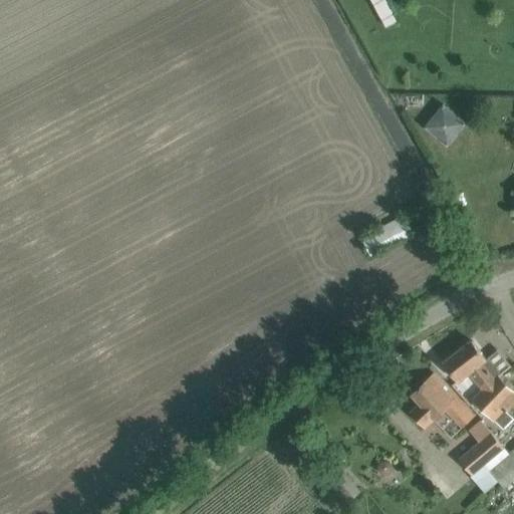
[(384,0),(371,0),(386,26),(396,21),(384,0)]
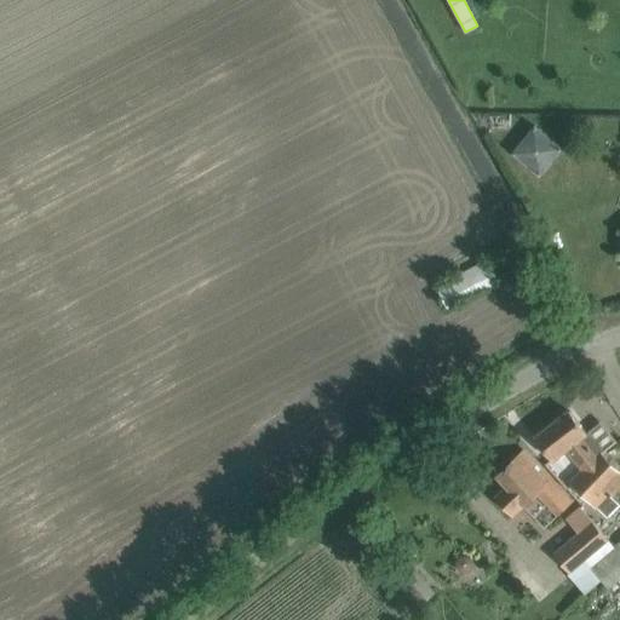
[(540,176),(563,148),(535,125),(512,151),(540,176)]
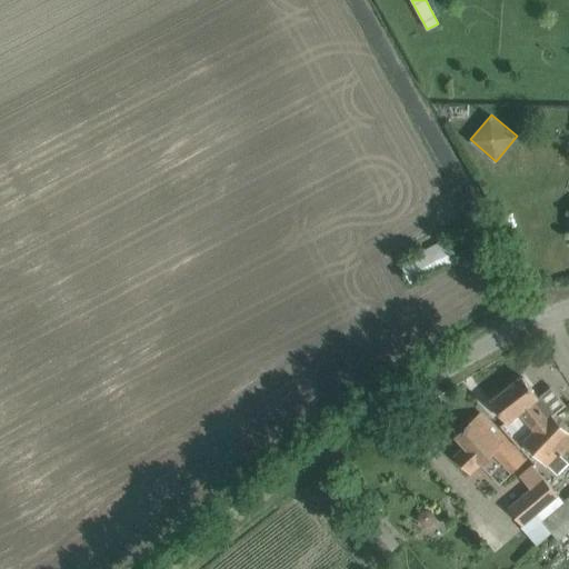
[(410,281),(458,258),(448,239),(400,262),(410,281)]
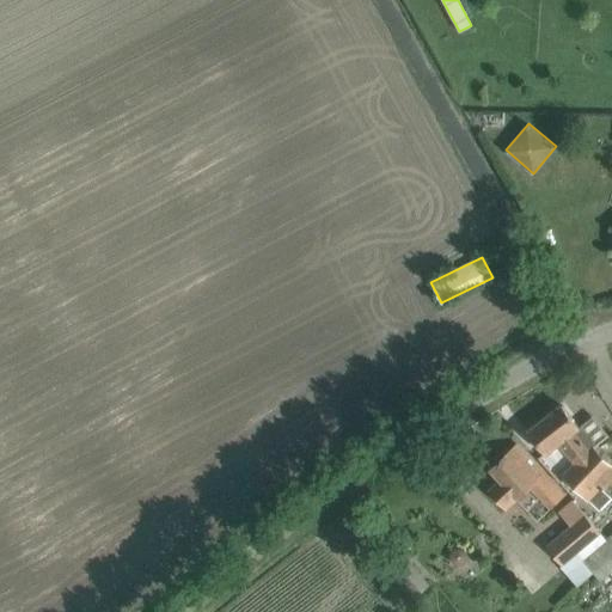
[(563,405),(528,432),(545,454),(560,444),(576,464),(589,450),(575,430),(580,427),(563,405)]
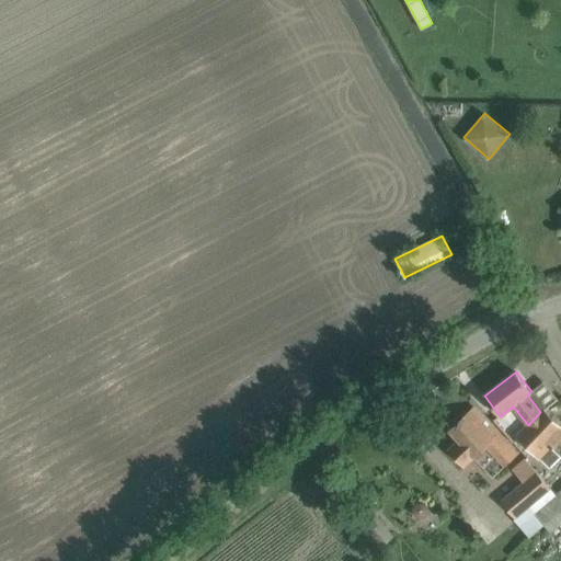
[(474,405),(473,407),(449,430),(459,439),(448,449),(465,466),(474,456),(476,457),(487,447),(505,467),(519,453),(474,405)]
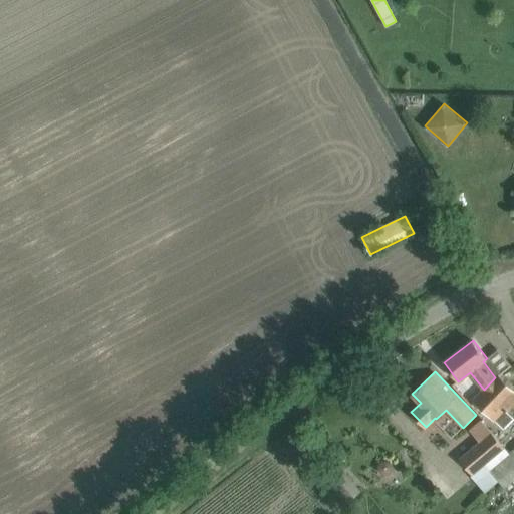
[(484,390),(474,400),(492,417),(502,408),(506,412),(513,403),(513,391),(498,374),(495,377),(484,390)]
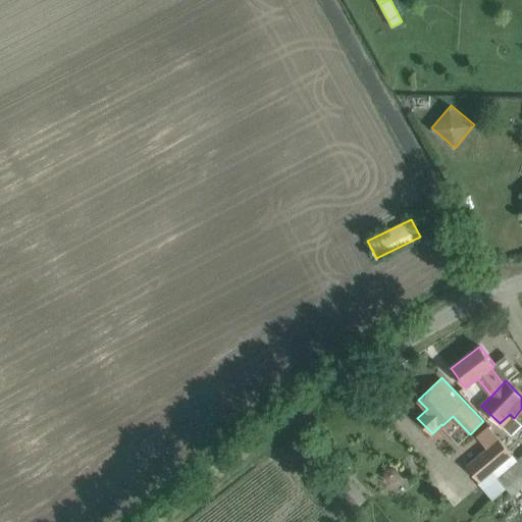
[(487,426),(476,436),(486,448),(466,465),(480,482),(511,454),(487,426)]
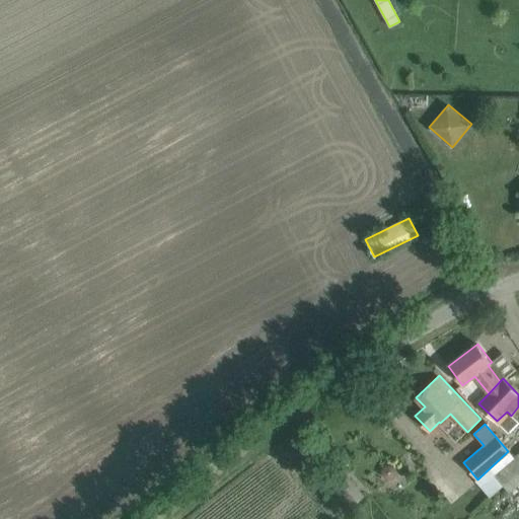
[(518,451),(494,473),(508,492),(518,483),(518,451)]
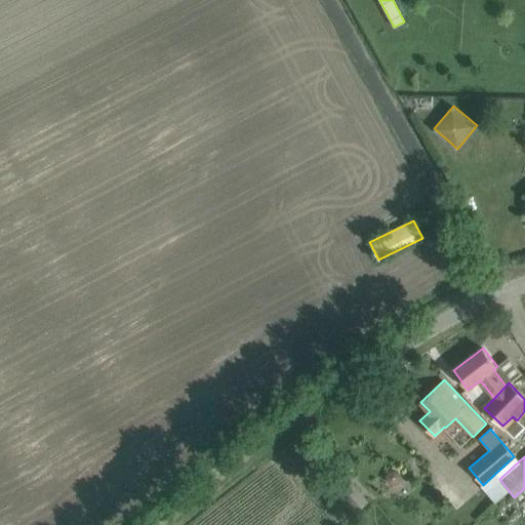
[(348,478),(332,491),(345,506),(360,492),(348,478)]
